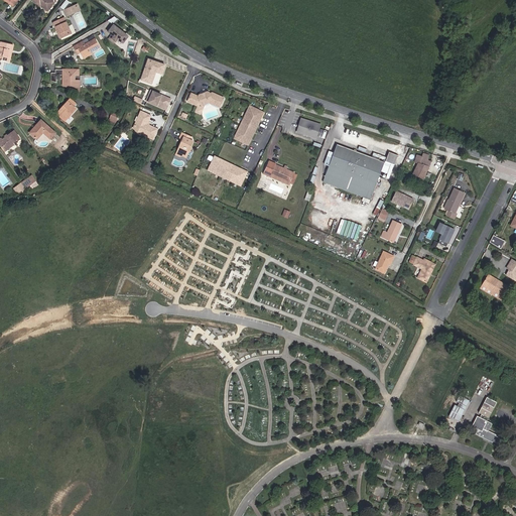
[(49,0),(31,0),(40,6),(40,5),(47,10),(52,2),(49,0)]
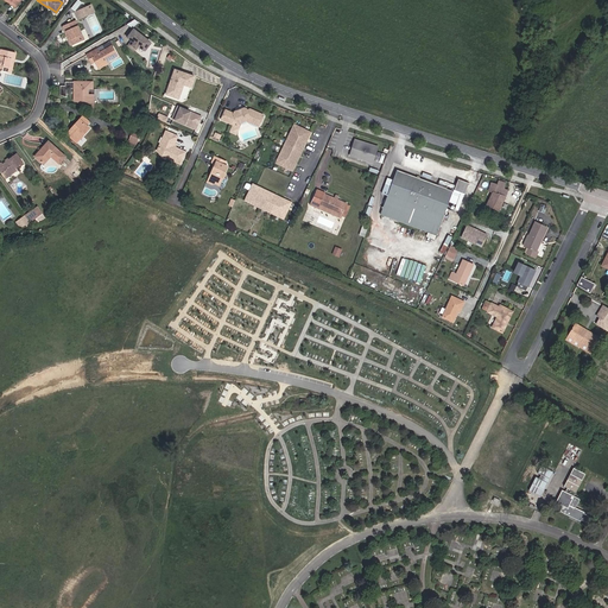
[(88,17),(84,8),(75,12),(78,20),(88,17)]
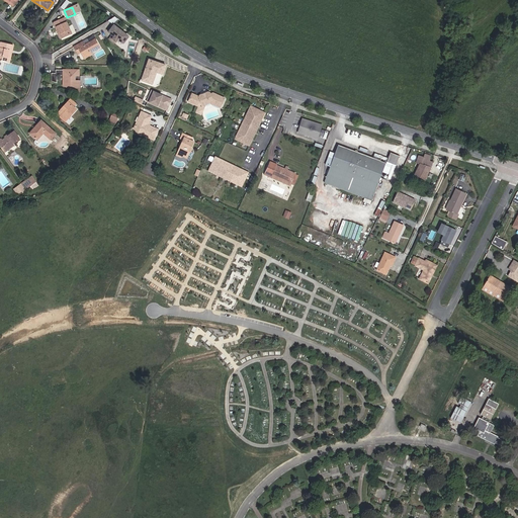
[(56,28),(58,27),(62,37),(71,33),(64,18),(54,23),(56,28)]
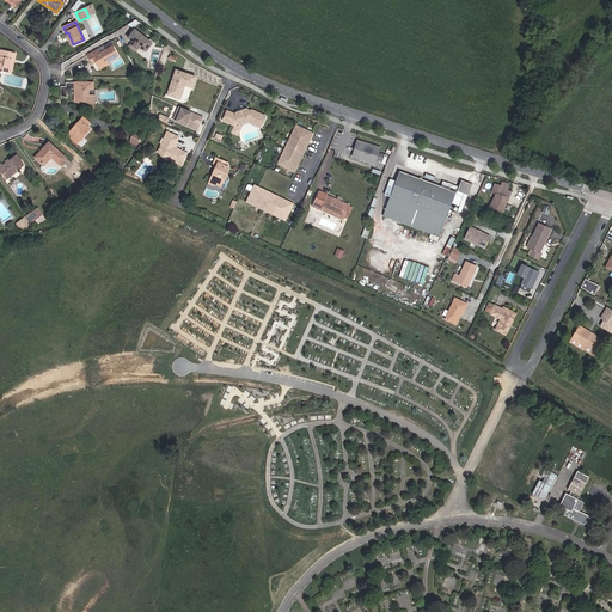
[(146,51),(152,44),(134,30),(128,37),(134,43),(133,46),(136,49),(139,47),(146,51)]
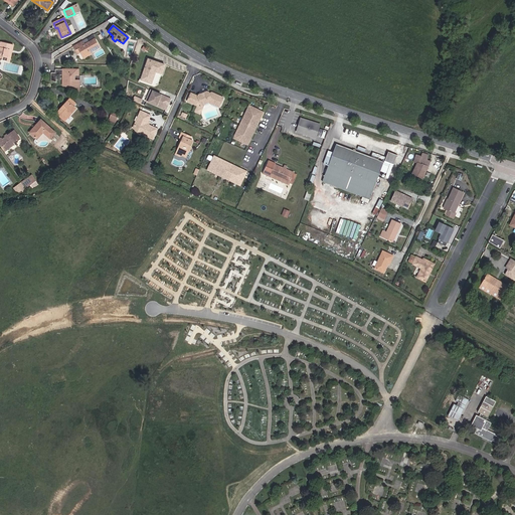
[(95,39),(96,39),(94,35),(87,39),(89,43),(83,45),(81,42),(77,44),(80,48),(78,48),(80,52),(82,56),(92,52),(99,47),(95,39)]
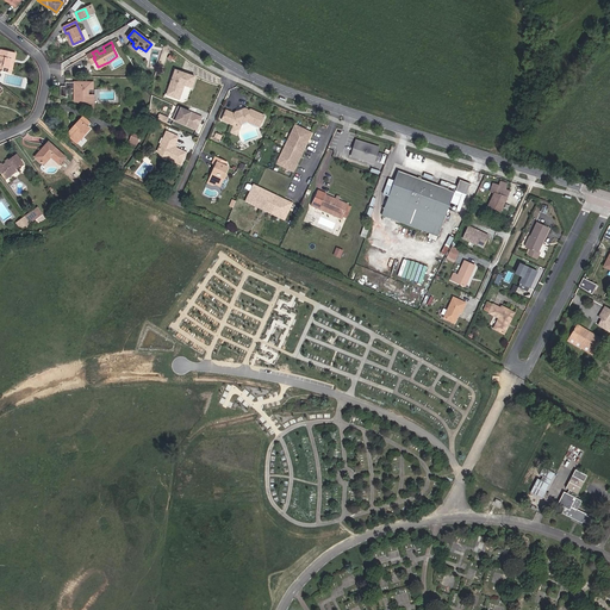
[(0,70),(2,72),(4,67),(12,68),(16,54),(1,50),(0,54),(0,70)]
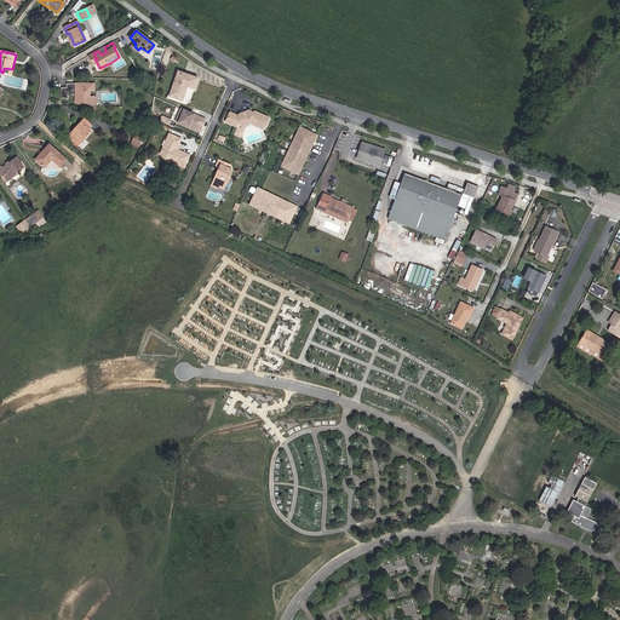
[(195,89),(199,78),(178,72),(170,97),(179,99),(184,85),(188,86),(195,89)]
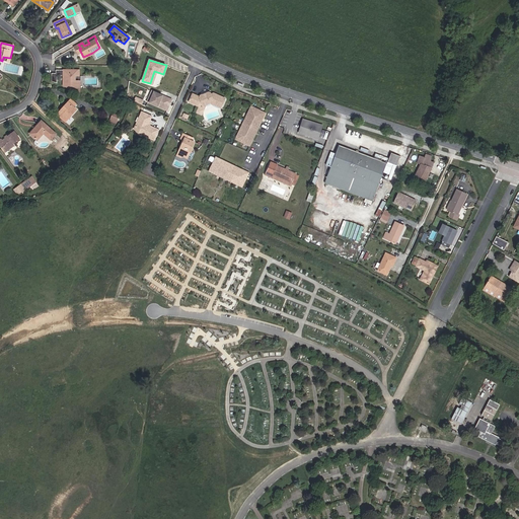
[(79,75),(79,70),(56,70),(56,73),(52,73),(52,81),(57,83),(57,75),(64,76),(63,85),(79,91),(79,81),(75,81),(75,75),(79,75)]
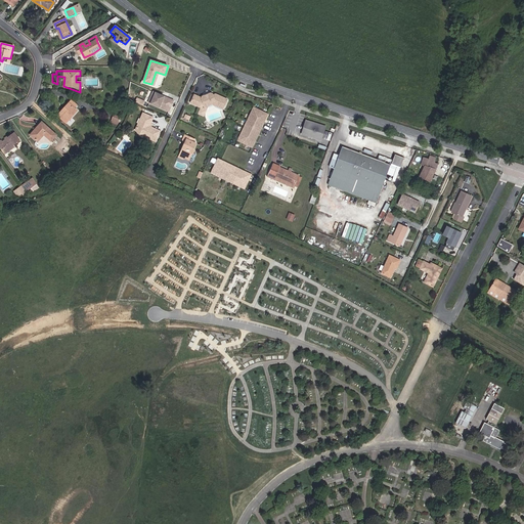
[(169,111),(174,99),(167,96),(166,98),(164,98),(164,96),(154,91),(149,102),(169,111)]
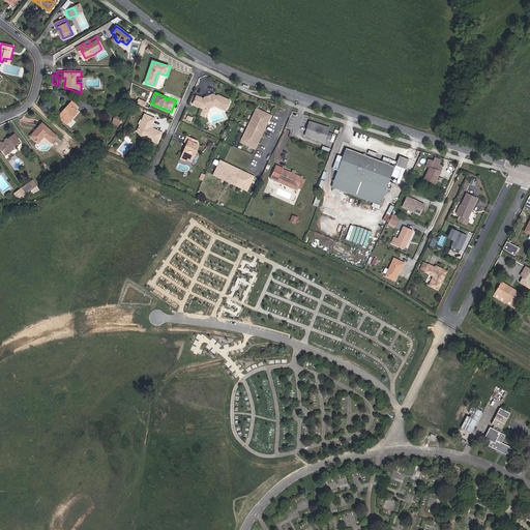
[(213,96),(208,97),(198,93),(197,95),(196,98),(195,100),(194,102),(195,102),(198,105),(200,106),(206,108),(208,107),(208,108),(211,107),(212,107),(213,107),(218,105),(219,104),(221,104),(224,105),(226,106),(227,107),(230,98),(215,92),(214,95),(213,96)]
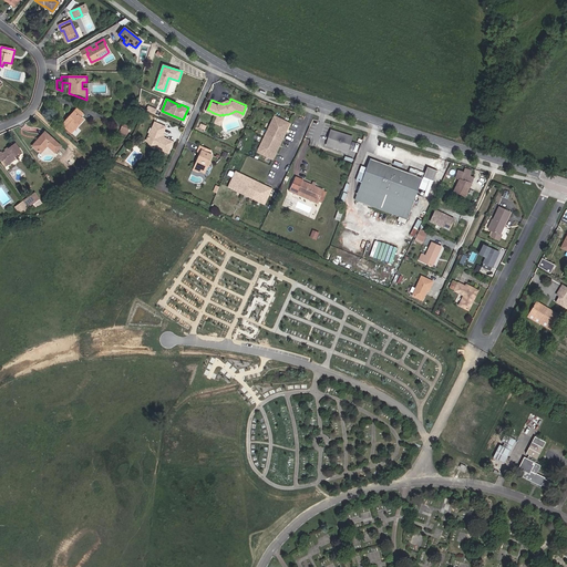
[(71,133),(83,120),(80,117),(74,112),(71,116),(73,117),(64,126),(71,133)]
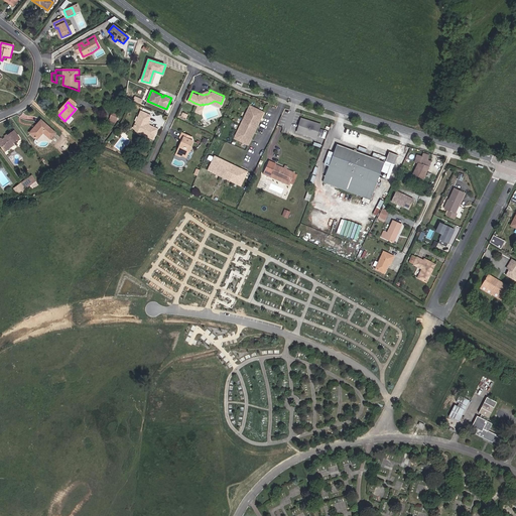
[(249,142),(265,110),(251,103),(235,136),(249,142)]
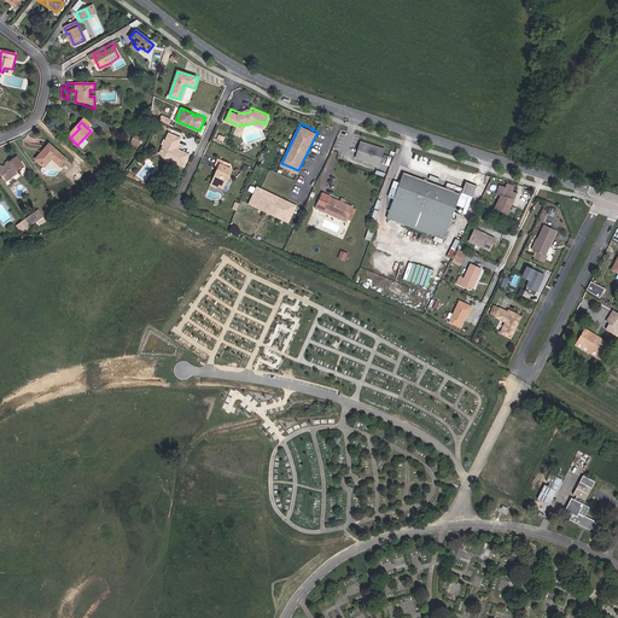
[(77,127),(68,135),(70,138),(80,128),(77,127)]
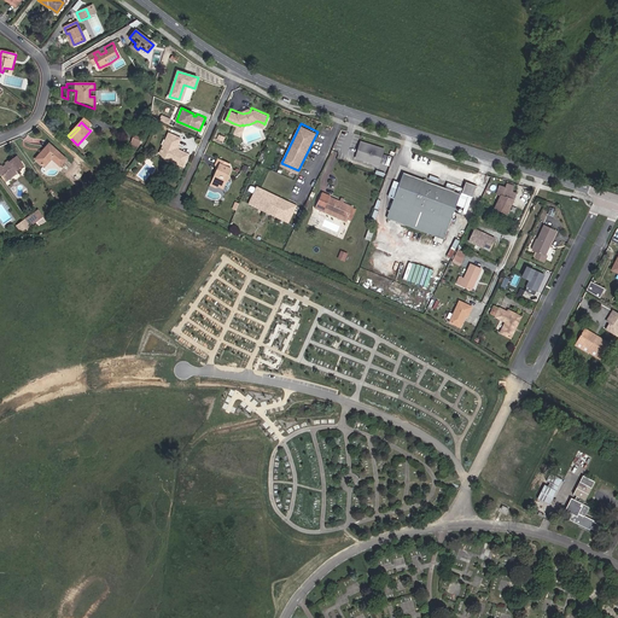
[(174,155),(173,159),(185,165),(190,153),(178,147),(182,138),(170,133),(168,138),(170,139),(168,144),(164,146),(162,152),(165,157),(169,152),(174,155)]
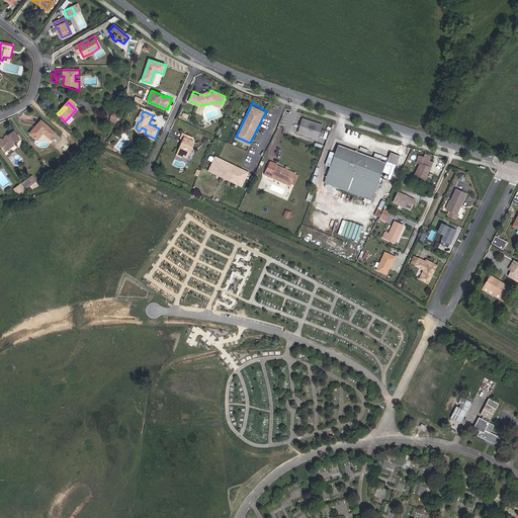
[(301,124),(321,131),(325,117),(306,111),(301,124)]
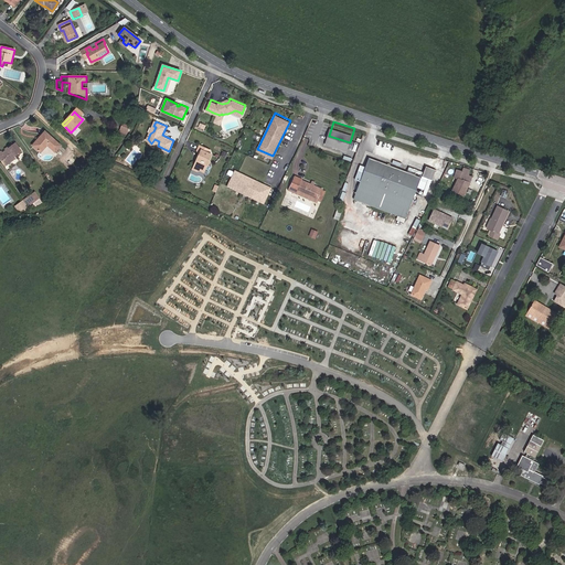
[(61,146),(45,131),(32,146),(40,152),(48,146),(55,152),(61,146)]
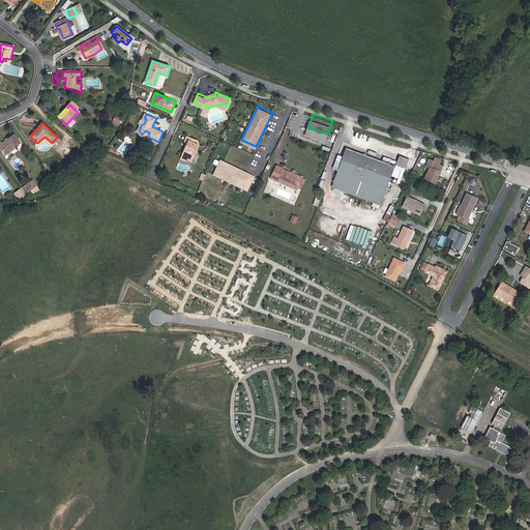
[(9,137),(10,139),(5,142),(2,144),(1,143),(0,143),(0,149),(1,151),(4,149),(7,153),(15,149),(12,146),(20,142),(13,134),(9,137)]
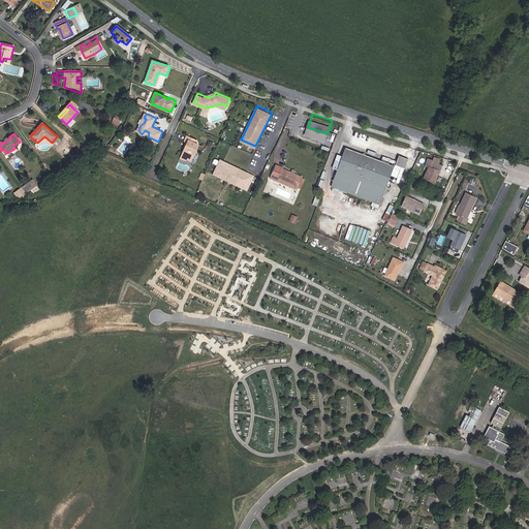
[(186,141),(185,143),(186,144),(188,145),(187,147),(186,148),(187,149),(186,151),(185,151),(184,152),(183,155),(185,158),(185,159),(188,160),(189,161),(191,163),(192,163),(195,157),(196,157),(197,154),(196,153),(199,147),(196,145),(197,143),(187,137),(186,141)]
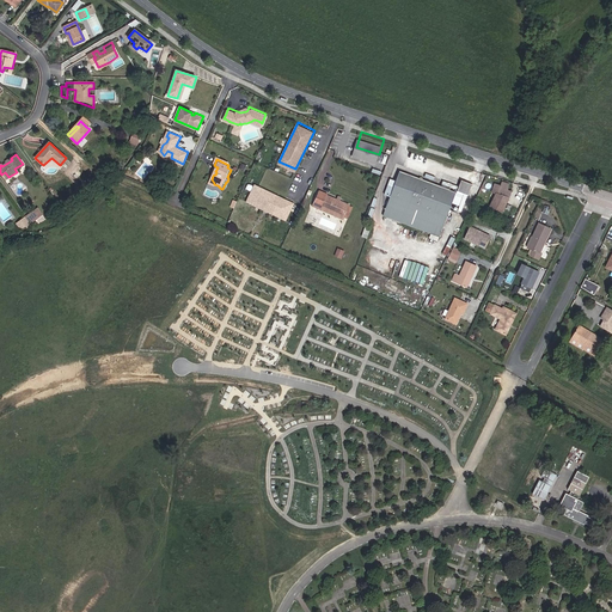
[(411,225),(440,236),(452,203),(459,206),(463,195),(457,193),(399,171),(396,182),(390,179),(384,194),(390,196),(383,215),(411,226),(411,225)]
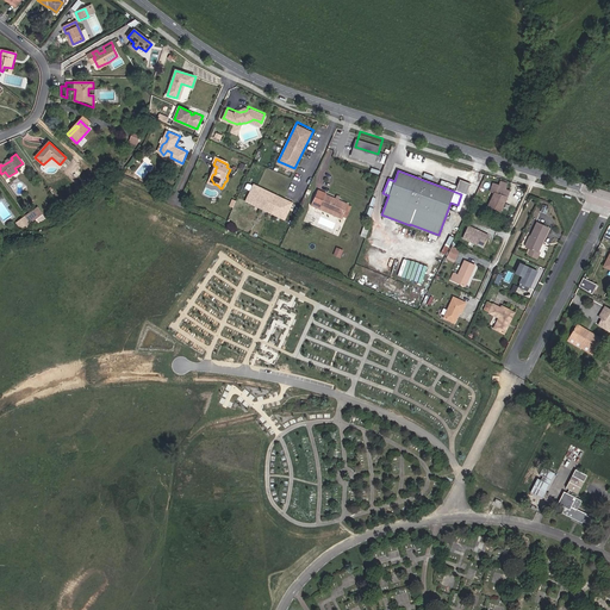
[(456,190),(458,186),(441,180),(440,184),(456,190)]
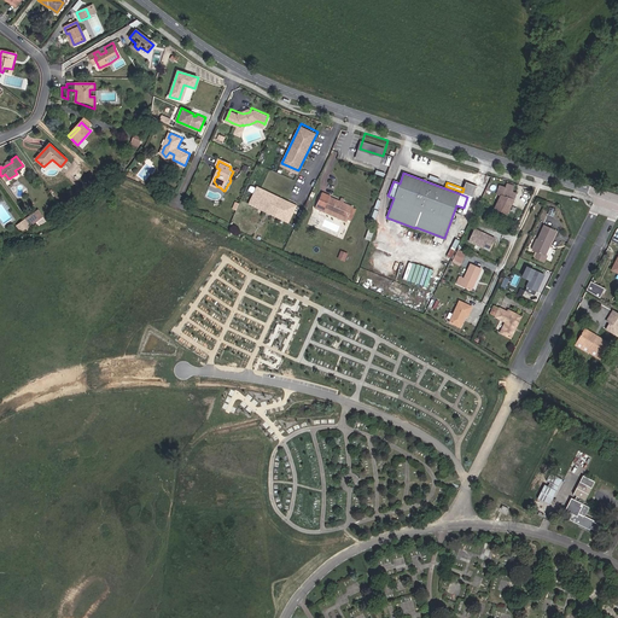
[(472,198),(477,186),(466,182),(464,188),(462,192),(461,193),(468,197),(472,198)]
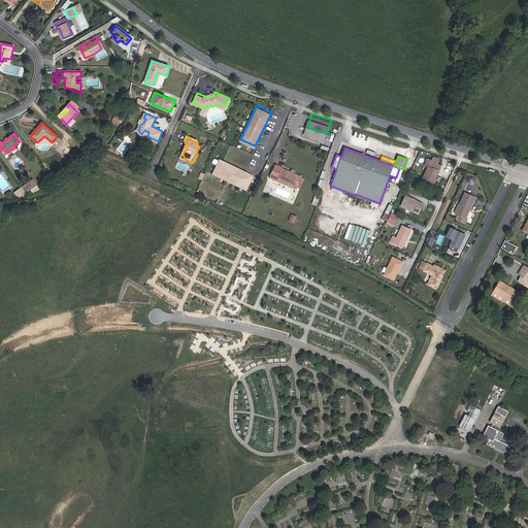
[(440,165),(437,164),(438,159),(429,156),(426,167),(427,167),(422,177),(432,183),(440,165)]
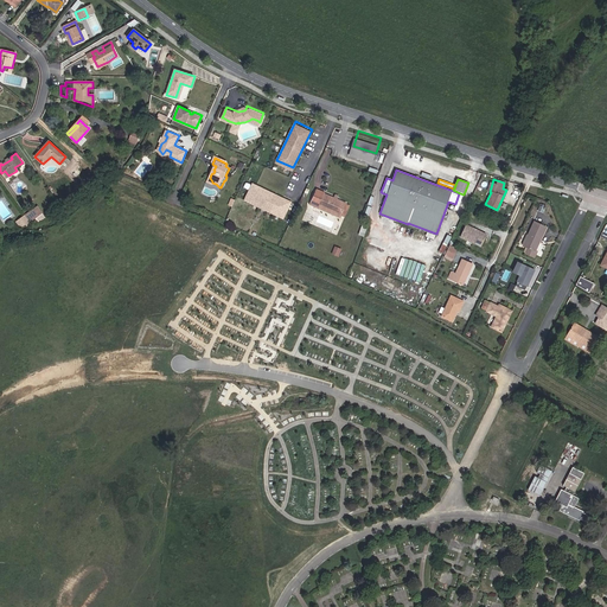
[(285,215),(292,198),(251,180),(244,198),(285,215)]
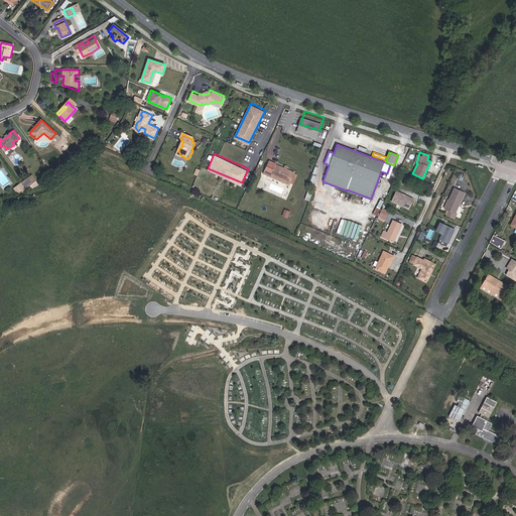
[(276,164),(269,161),(267,167),(274,170),(276,164)]
